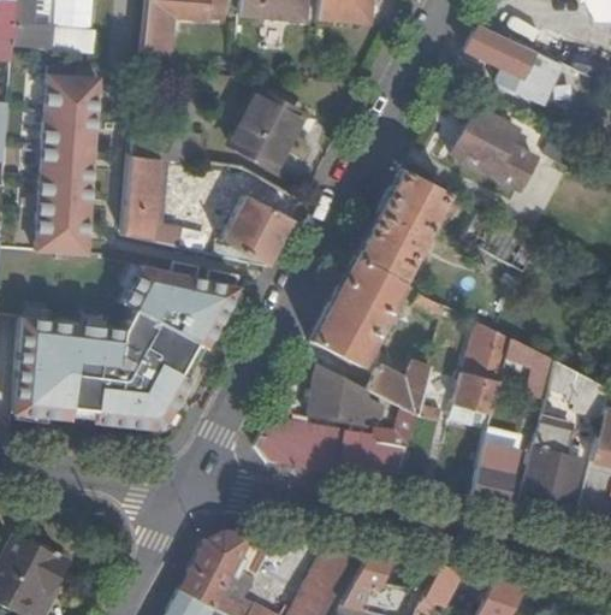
[(0,0),(0,24),(15,25),(16,0),(0,0)]
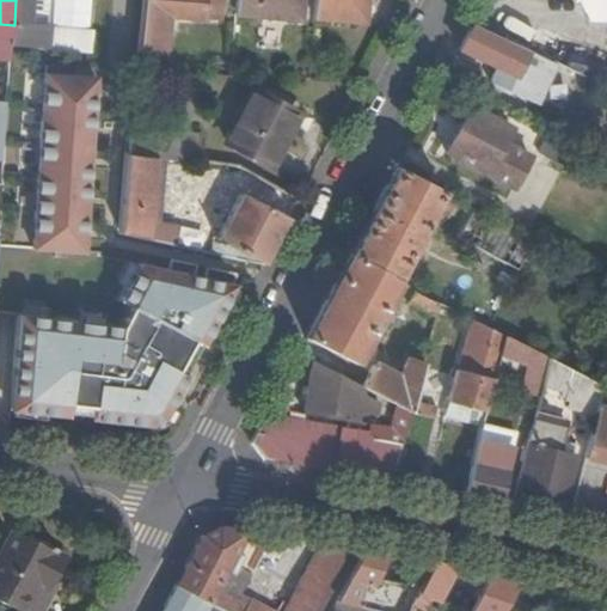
[(16,0),(14,25),(12,48),(51,50),(53,26),(49,26),(34,25),(34,0),(16,0)]
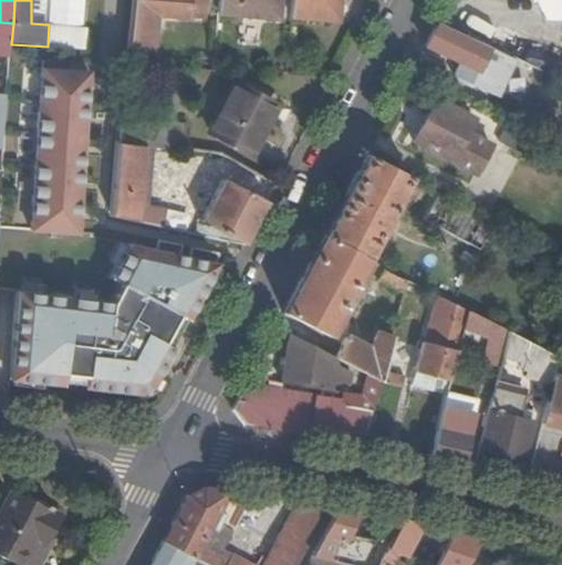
[(31,0),(31,23),(45,24),(45,0),(31,0)]
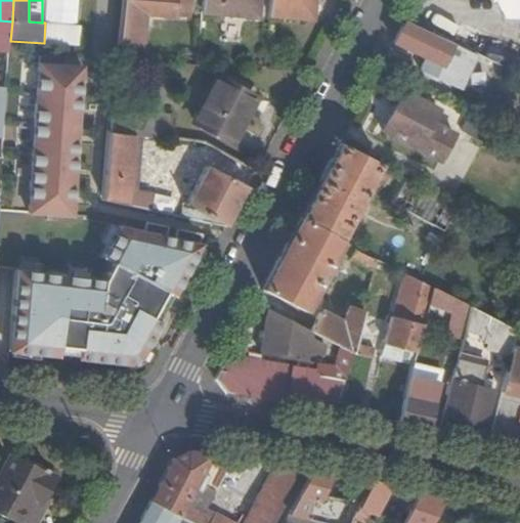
[(125,0),(121,49),(145,50),(148,17),(191,22),(192,0),(125,0)]
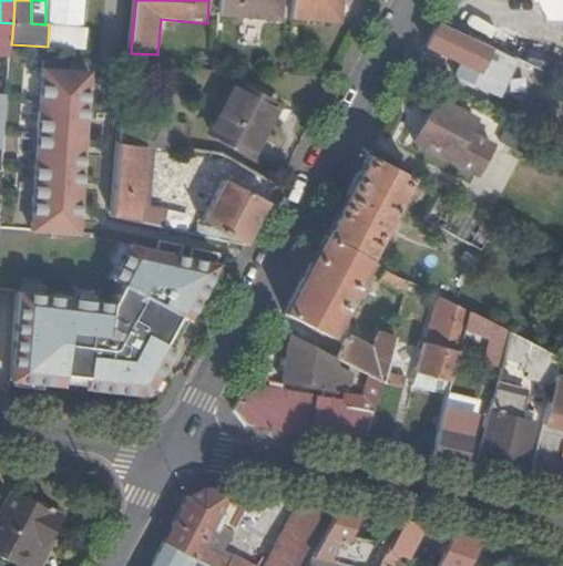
[(223,0),(222,16),(282,21),(283,0),(223,0)]
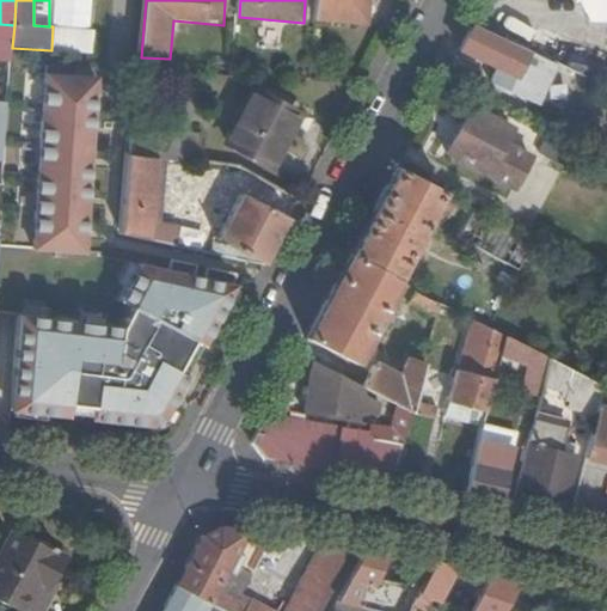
[(317,0),(317,19),(367,23),(368,0),(317,0)]
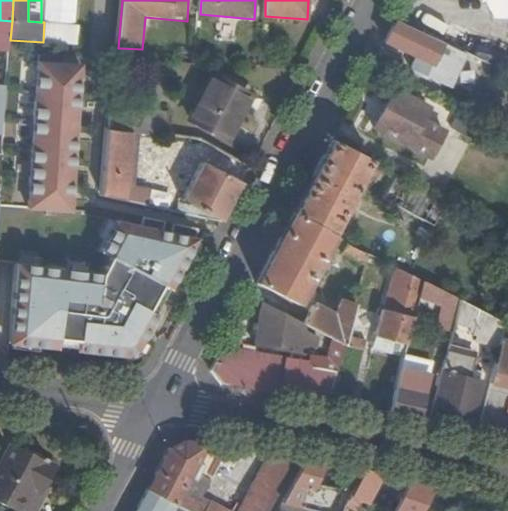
[(507,43),(426,4),(415,29),(446,44),(463,53),(472,57),(491,66),(507,73),(507,43)]
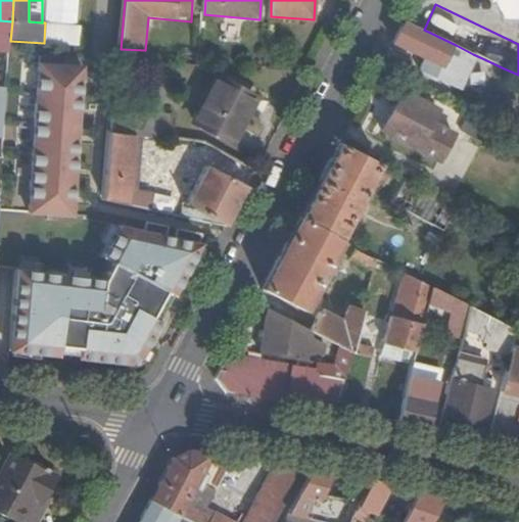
[(12,21),(0,20),(0,51),(9,52),(10,41),(12,21)]
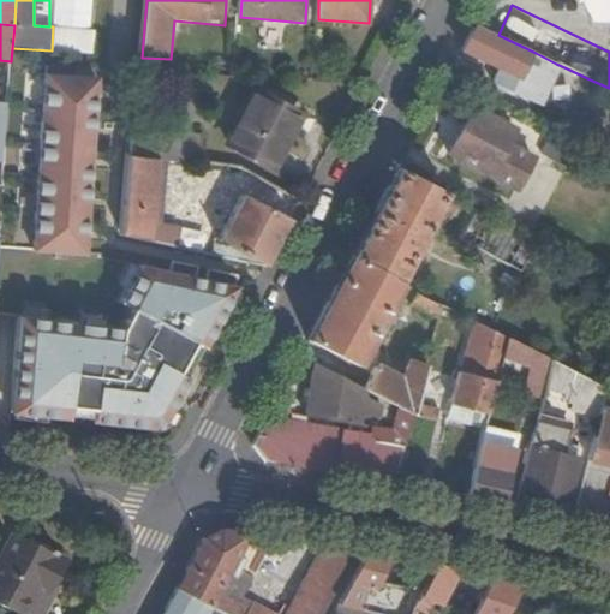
[(498,35),(479,24),(465,49),(522,78),(536,53),(498,35)]
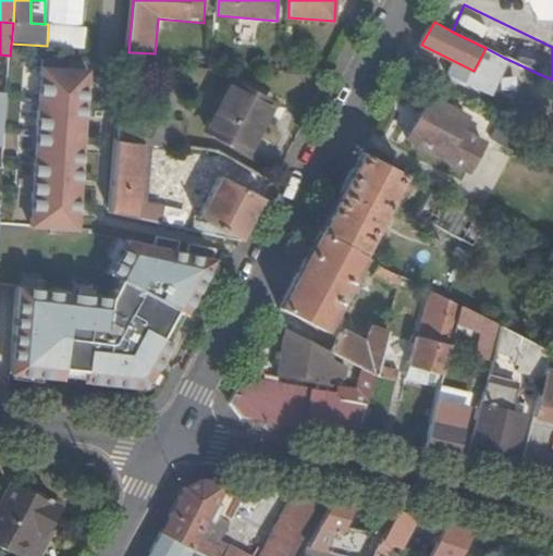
[(504,58),(486,48),(474,71),(493,81),(504,58)]
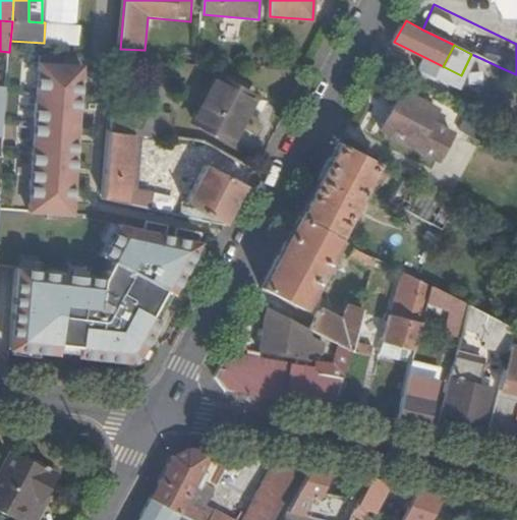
[(62,57),(39,55),(26,209),(70,213),(82,67),(62,65),(62,57)]
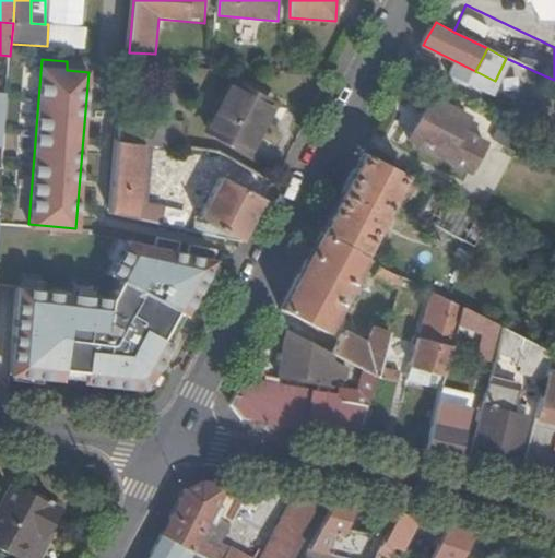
[(529,90),(536,72),(516,62),(508,80),(529,90)]
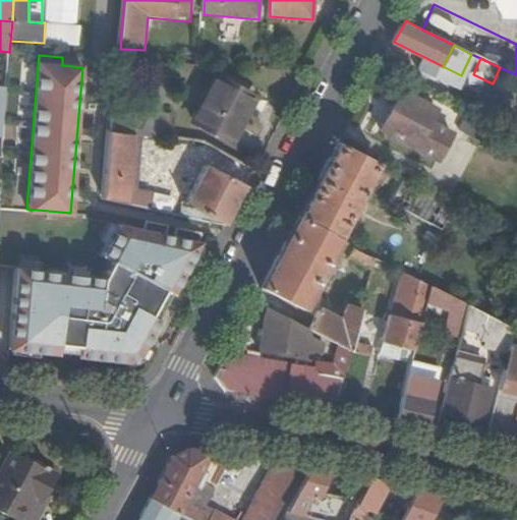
[(207,128),(239,147),(265,103),(230,83),(207,128)]
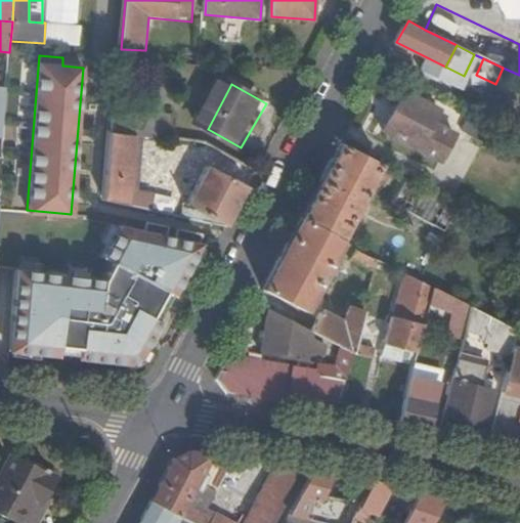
[(386,132),(444,162),(458,136),(437,125),(442,112),(405,92),(386,132)]
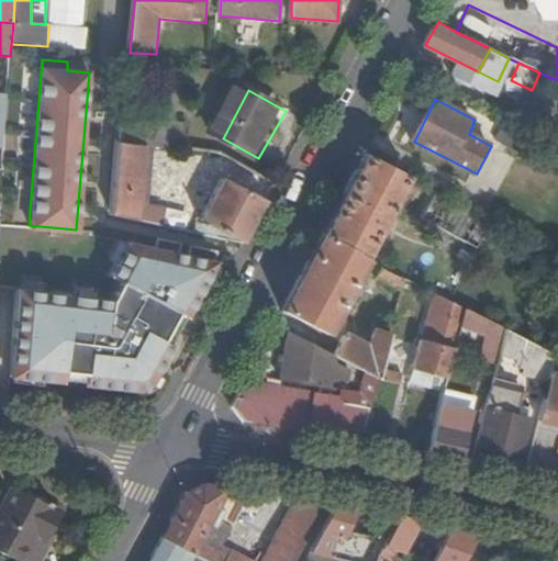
[(153,147),(186,153),(190,126),(124,116),(121,142),(153,147)]
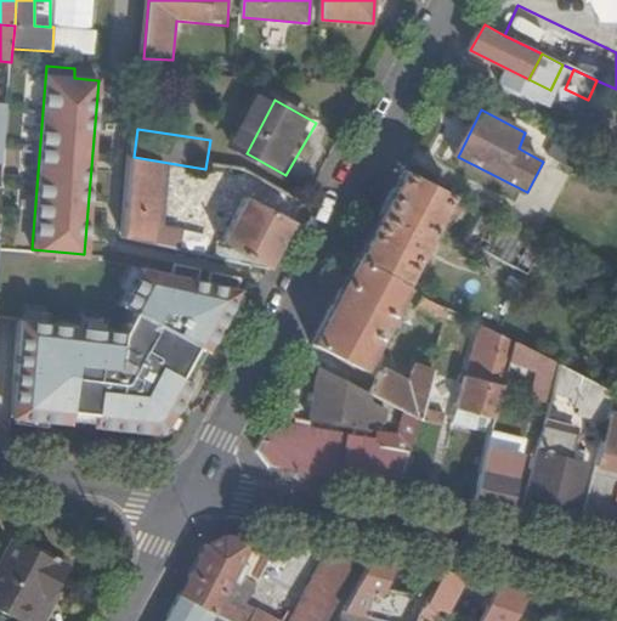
[(592,152),(562,137),(552,156),(581,170),(592,152)]
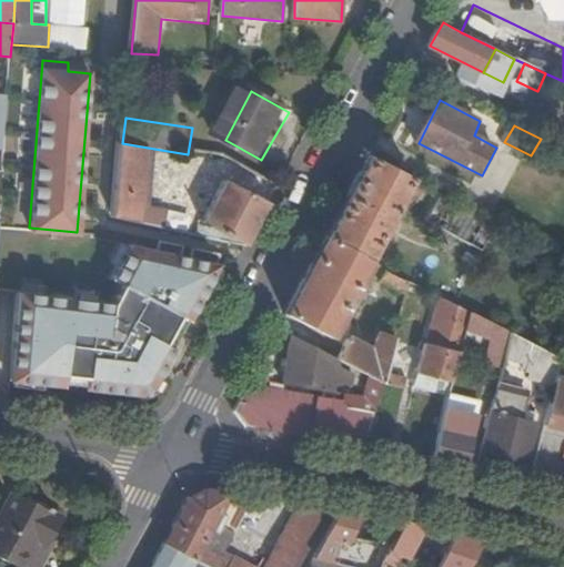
[(116,215),(163,226),(165,210),(142,204),(145,176),(153,178),(154,149),(122,143),(116,215)]
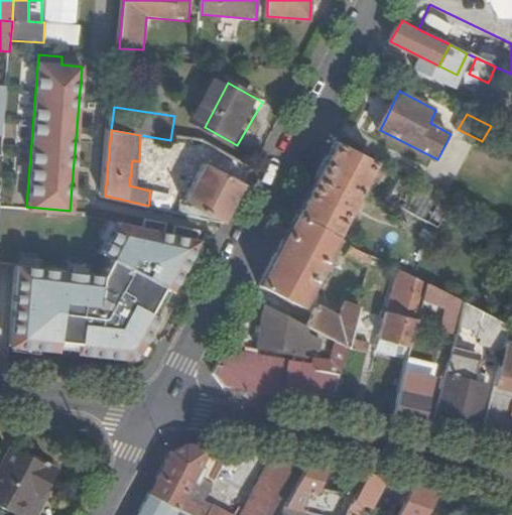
[(387,168),(338,141),(298,216),(337,236),(370,175),(381,180),(387,168)]
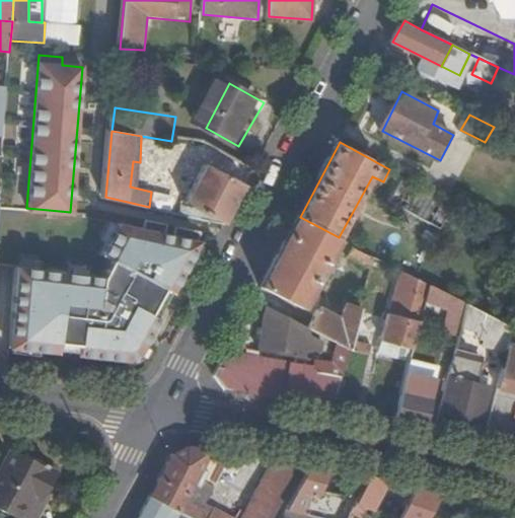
[(188,203),(226,226),(247,187),(207,164),(188,203)]
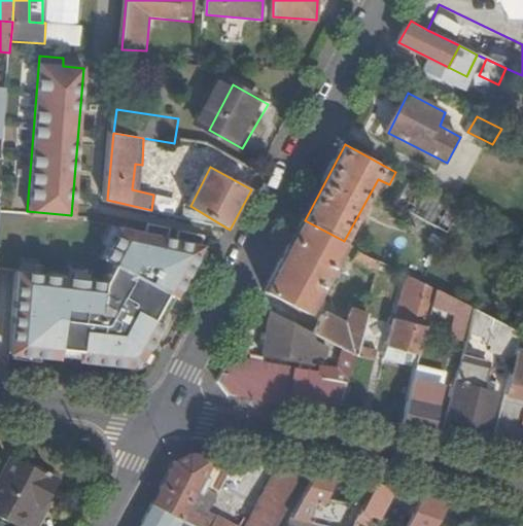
[(436,209),(443,198),(402,176),(396,187),(436,209)]
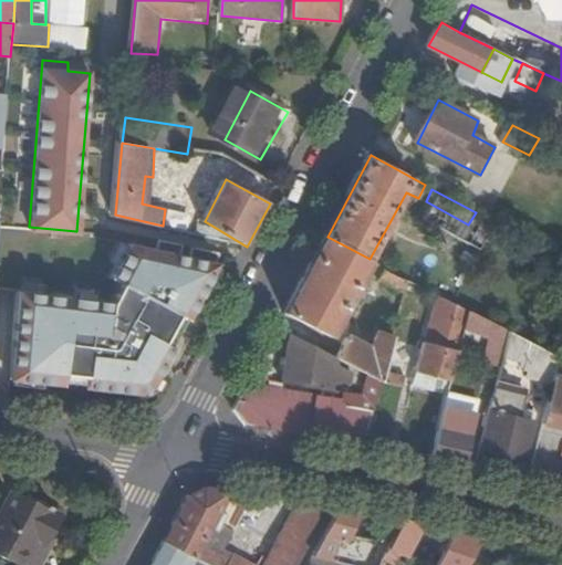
[(370,259),(328,237),(287,314),(328,336),(370,259)]
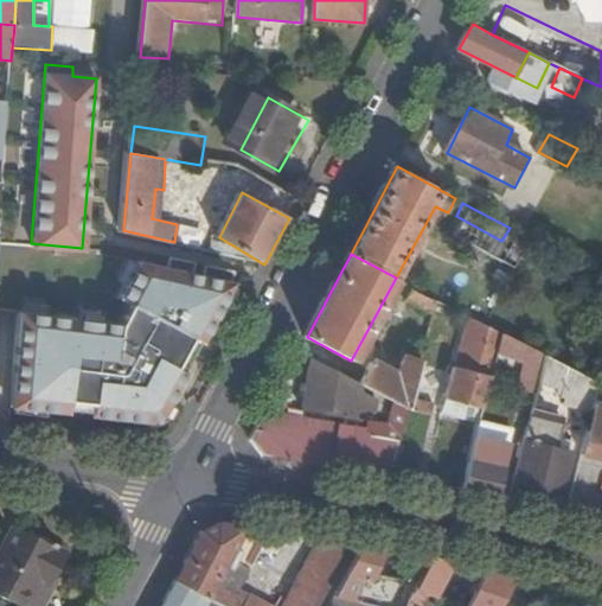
[(116,324),(19,311),(11,403),(147,422),(160,415),(232,284),(140,260),(119,298),(129,303),(116,324)]
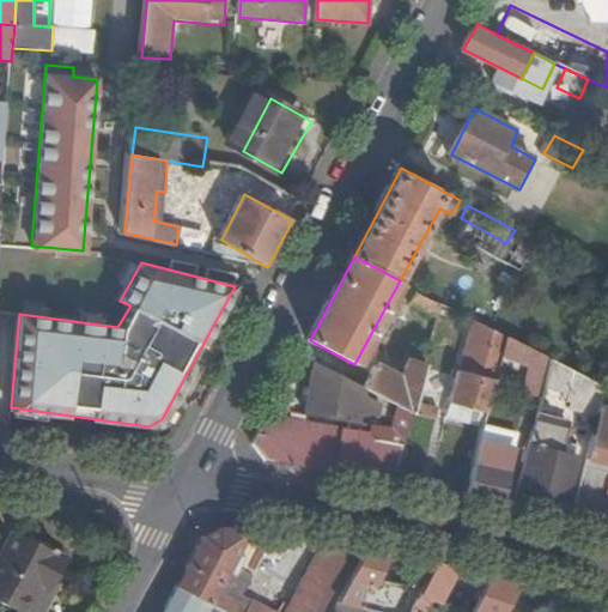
[(412,306),(437,317),(444,304),(419,292),(412,306)]
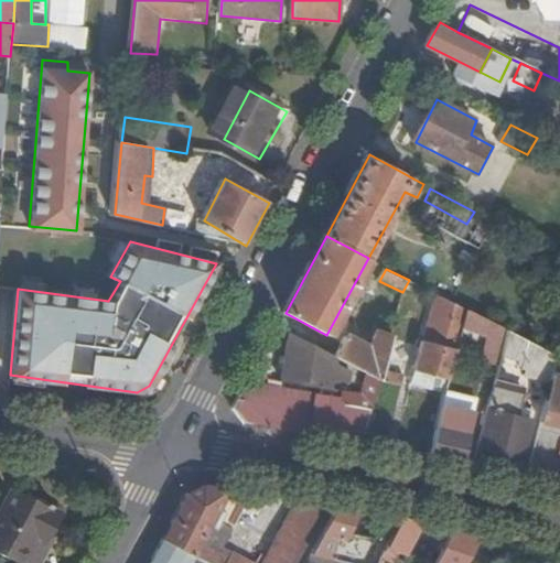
[(467,311),(441,296),(430,344),(427,343),(420,370),(451,379),(462,334),(467,311)]
